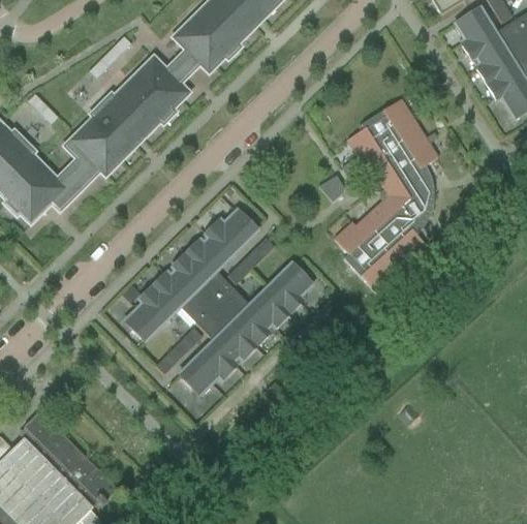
[(135,140),(133,137),(138,131),(142,134),(160,116),(162,119),(175,106),(173,103),(188,87),(180,79),(199,59),(208,67),(224,51),(227,54),(240,41),(237,38),(255,21),(252,18),(258,12),(260,14),(275,0),(204,0),(173,32),(185,44),(165,64),(153,52),(113,91),(111,89),(90,110),(93,112),(64,141),(76,154),(57,174),(31,149),(34,146),(13,126),(11,128),(0,117),(0,188),(6,195),(4,198),(17,211),(19,208),(30,219),(51,197),(59,206),(99,165),(105,171),(135,140)]
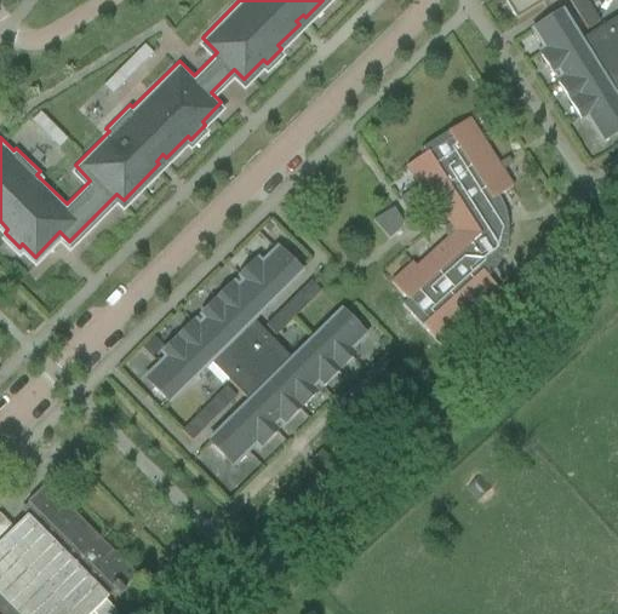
[(508,0),(518,16),(543,0),(550,0),(551,1),(553,0),(508,0)]
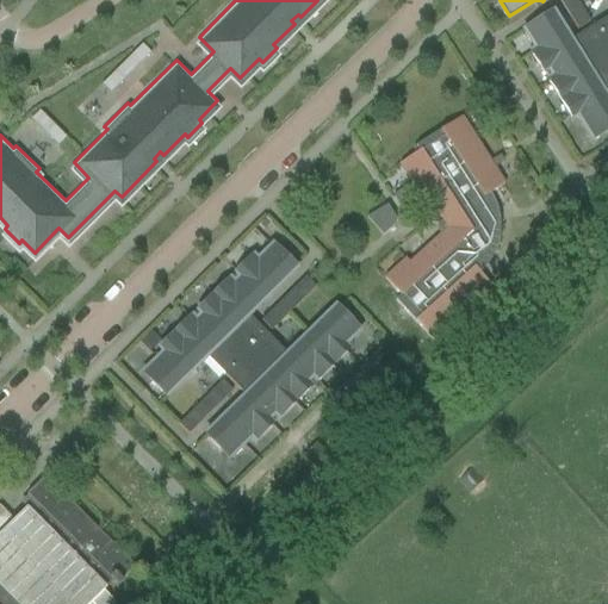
[(554,8),(522,27),(534,45),(529,49),(541,67),(545,72),(550,69),(552,73),(547,76),(574,118),(578,114),(594,139),(607,130),(607,91),(605,86),(607,83),(607,0),(607,12),(571,36),(554,8)]
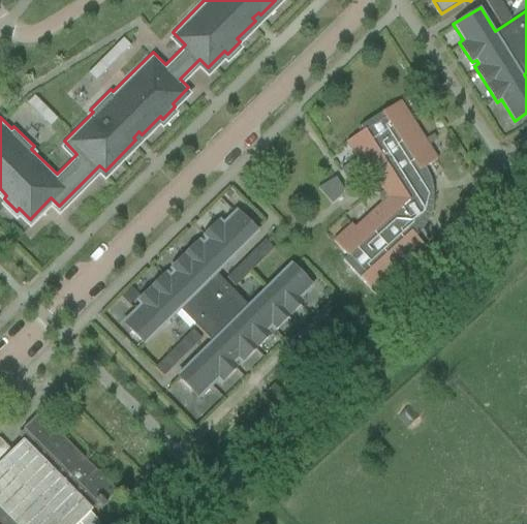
[(488,0),(502,22),(512,16),(501,0),(488,0)]
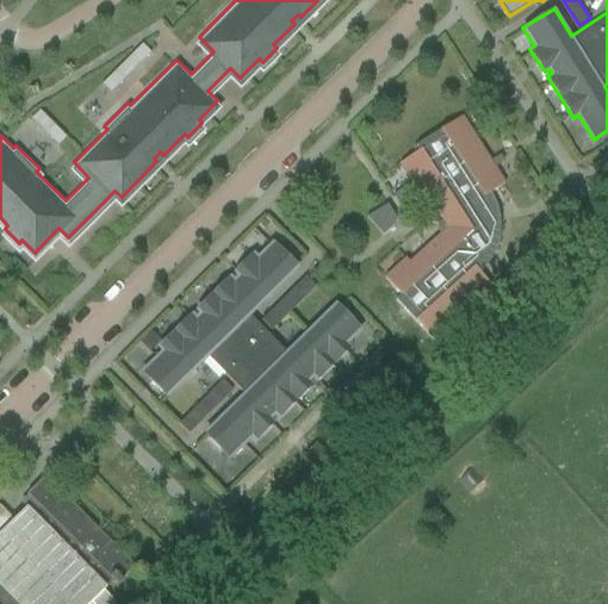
[(502,215),(496,216),(496,210),(495,205),(492,200),(490,195),(488,192),(507,180),(506,178),(502,180),(496,168),(498,167),(491,156),(488,159),(483,147),(484,145),(478,135),(473,137),(469,124),(471,123),(464,113),(444,125),(417,142),(421,147),(402,160),(403,161),(407,159),(411,172),(410,173),(417,184),(422,181),(446,218),(445,229),(411,259),(408,254),(398,263),(399,265),(391,275),(388,273),(386,274),(402,291),(397,296),(419,318),(434,335),(444,327),(442,325),(451,315),(453,318),(463,310),(461,307),(469,298),(472,300),(482,292),(481,291),(489,280),(491,284),(492,281),(482,269),(478,266),(482,262),(485,257),(488,254),(490,249),(492,246),(497,247),(498,242),(501,236),(501,231),(502,225),(502,220),(502,215)]
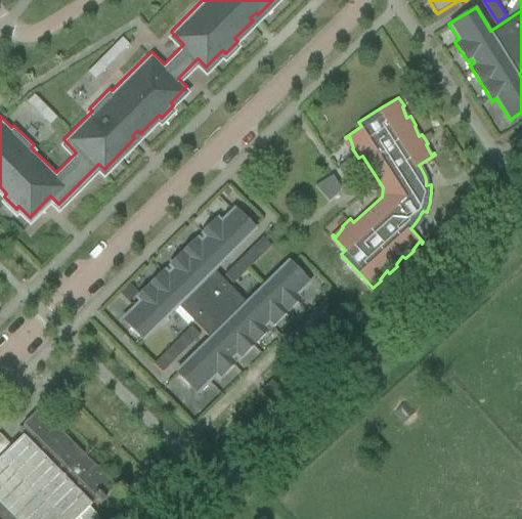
[(316,183),(331,199),(341,189),(342,183),(334,172),(316,183)]
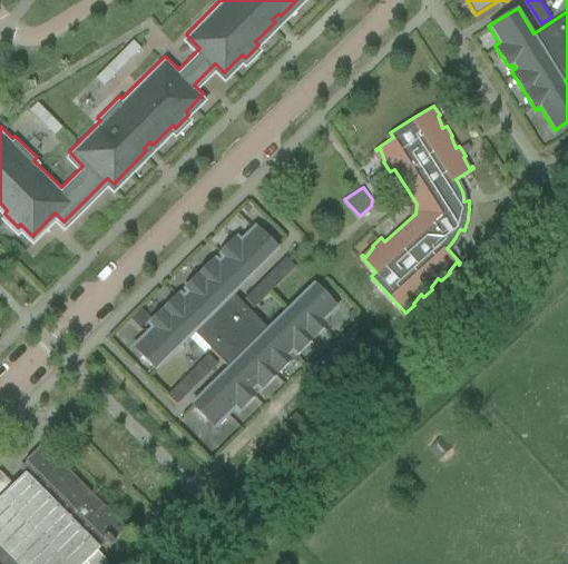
[(218,423),(238,402),(243,406),(258,392),(256,391),(263,384),(264,385),(293,357),(291,356),(297,349),(299,352),(329,323),(324,318),(339,304),(317,282),(273,326),(236,289),(280,246),(258,224),(244,239),(240,235),(154,318),(158,323),(138,344),(159,365),(196,328),(234,365),(196,401),(218,423)]
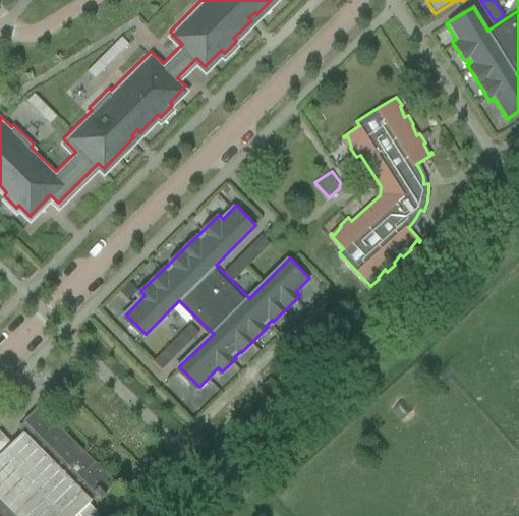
[(243,269),(235,261),(226,270),(235,278),(243,269)]
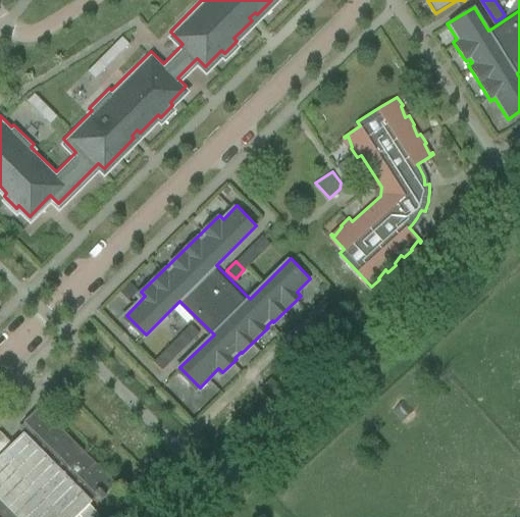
[(130,279),(121,288),(130,297),(138,289),(130,279)]
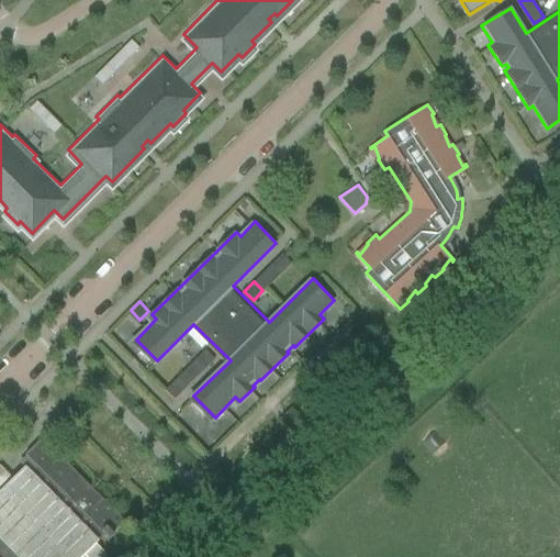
[(209,365),(217,355),(209,346),(199,356),(209,365)]
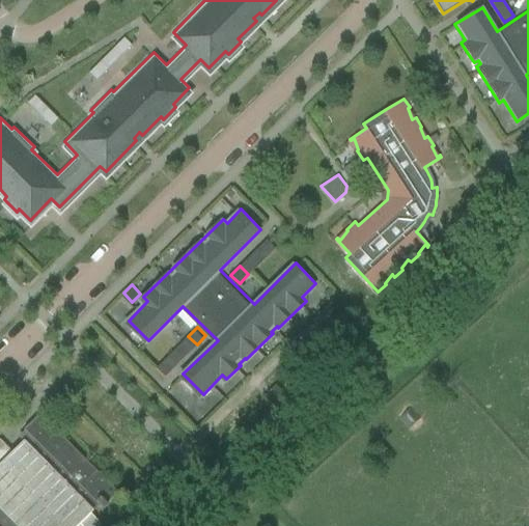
[(279,385),(267,396),(275,406),(287,394),(279,385)]
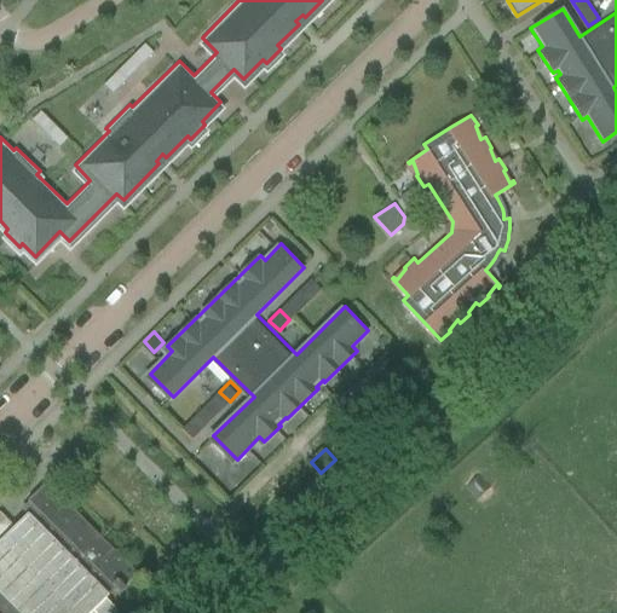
[(0,612),(111,612),(117,607),(107,596),(108,594),(105,591),(113,584),(120,591),(125,587),(124,585),(139,571),(138,570),(134,572),(47,481),(51,479),(50,478),(29,497),(38,507),(30,514),(29,512),(26,515),(0,539),(0,612)]
